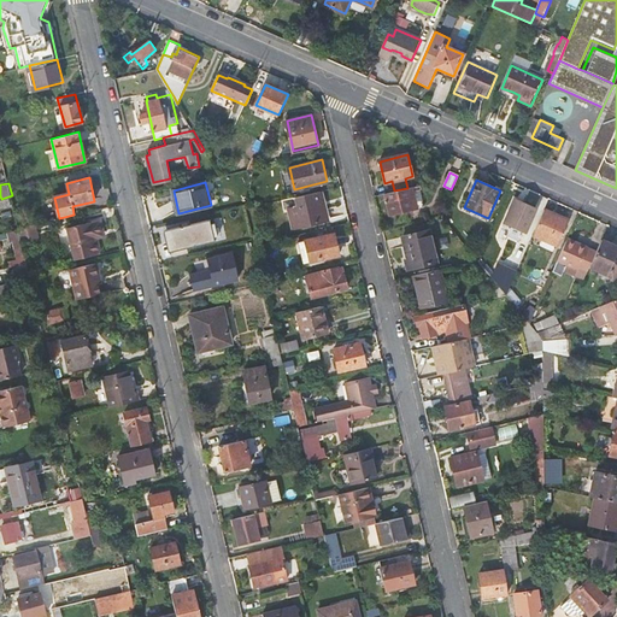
[(412,209),(412,203),(410,192),(412,192),(418,189),(417,186),(383,194),(389,215),(412,209)]
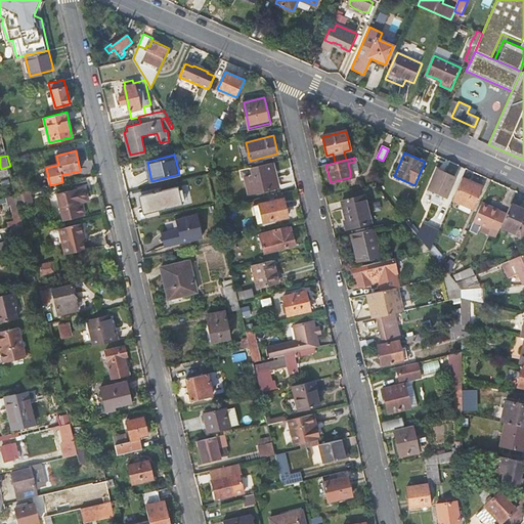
[(279,185),(273,161),(251,167),(253,175),(246,177),(249,192),(279,185)]
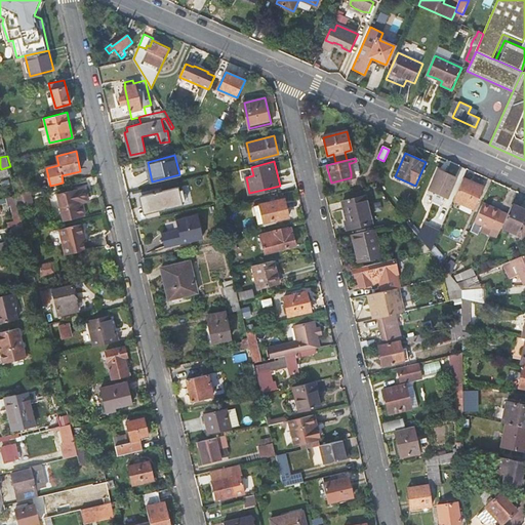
[(454,178),(438,170),(429,190),(446,197),(454,178)]
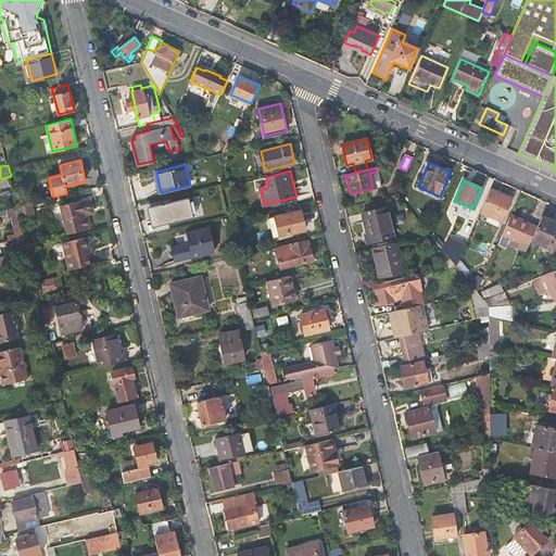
[(509,198),(490,189),(480,212),(500,220),(509,198)]
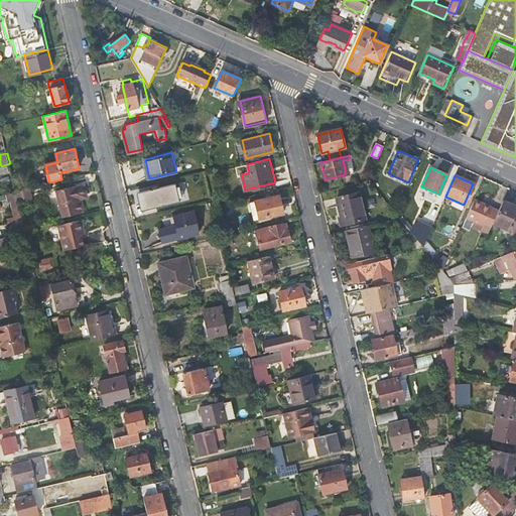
[(88,192),(86,183),(57,190),(63,217),(85,212),(82,199),(80,194),(88,192)]
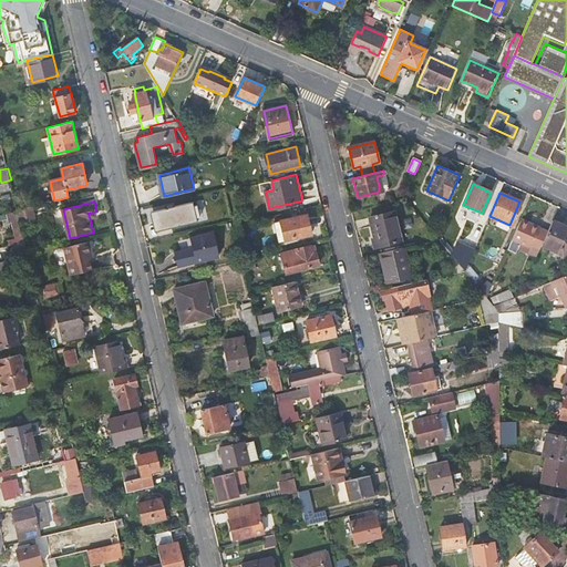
[(193,202),(150,212),(152,222),(156,220),(158,230),(198,222),(197,217),(200,217),(197,205),(194,206),(193,202)]
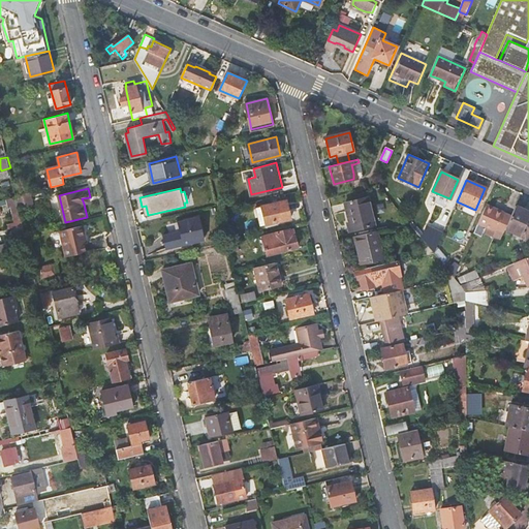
[(34,208),(30,192),(26,193),(17,195),(17,196),(20,208),(21,211),(34,208)]
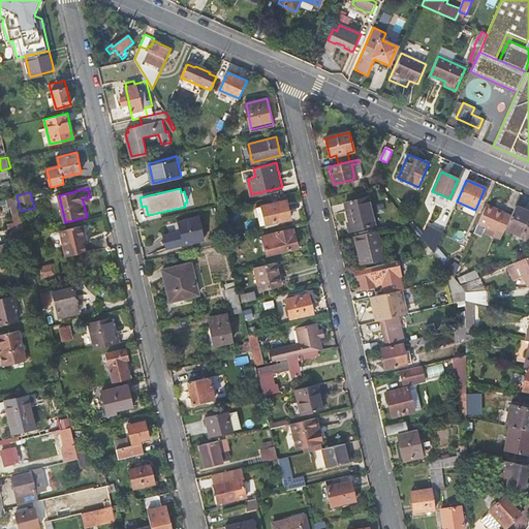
[(8,198),(9,201),(9,206),(11,205),(18,226),(24,225),(20,208),(17,196),(8,198)]
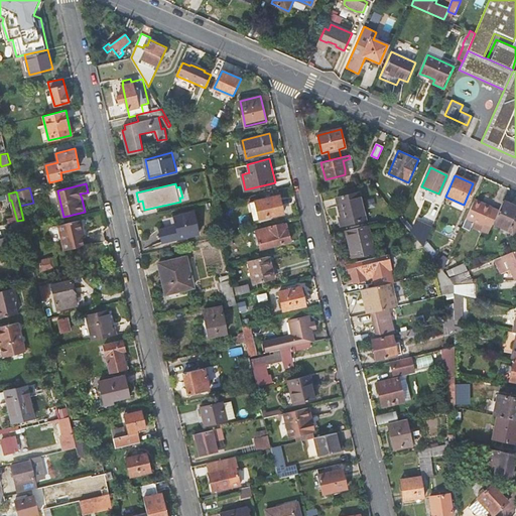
[(341,226),(364,220),(359,194),(337,199),(341,217),(339,217),(341,226)]
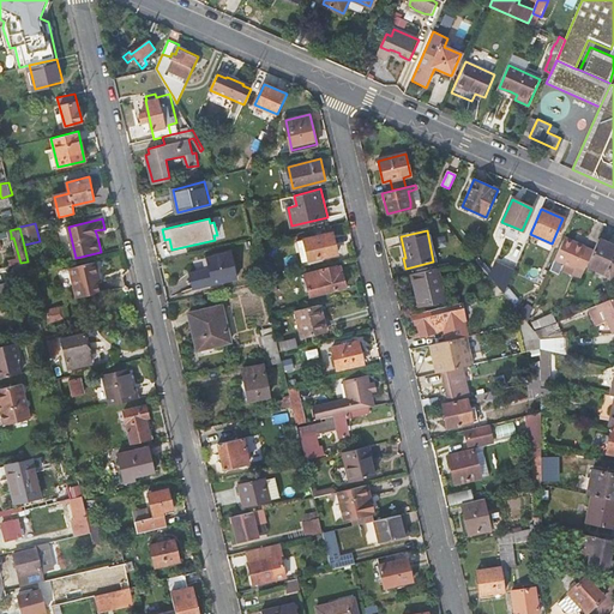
[(332,233),(298,241),(302,262),(309,259),(309,260),(338,253),(332,233)]
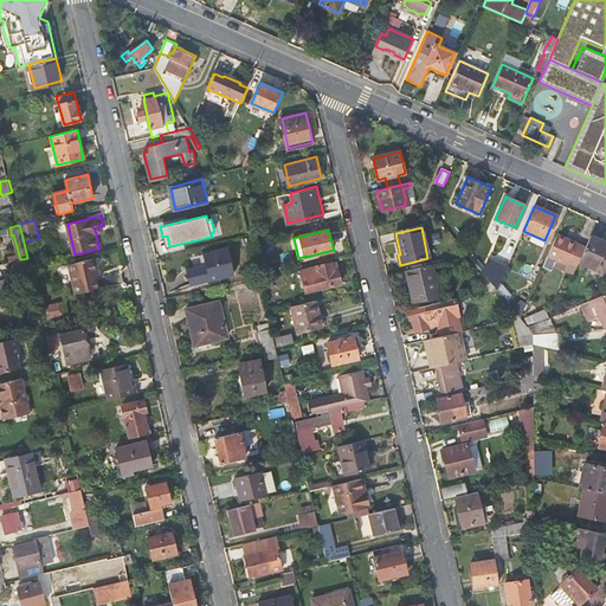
[(566,271),(573,275),(579,263),(585,247),(556,234),(543,266),(550,269),(555,259),(567,265),(566,271)]
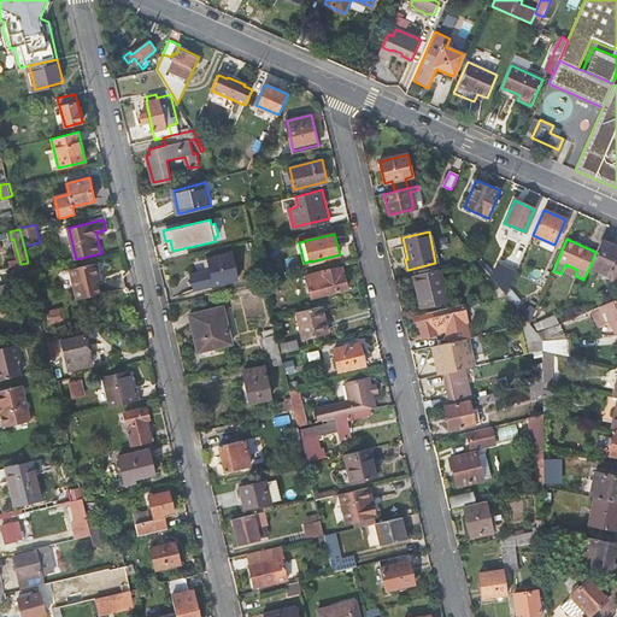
[(616,247),(600,241),(595,252),(589,268),(613,278),(615,281),(616,280),(616,247)]
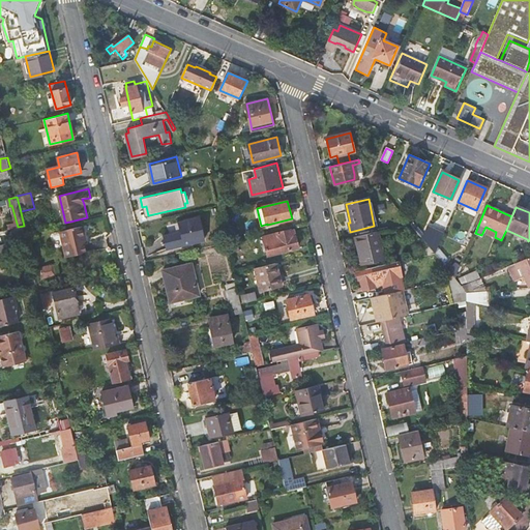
[(167,249),(205,241),(199,217),(179,223),(181,232),(164,236),(167,249)]
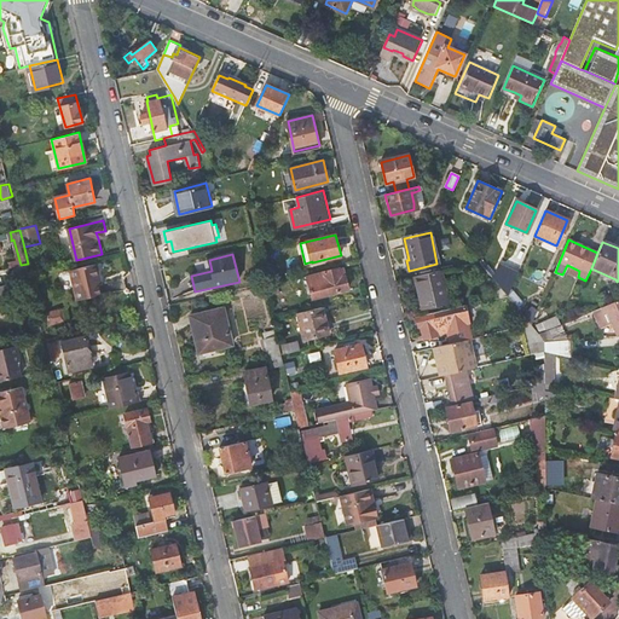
[(97,278),(102,277),(98,264),(73,270),(79,300),(100,294),(99,285),(97,278)]
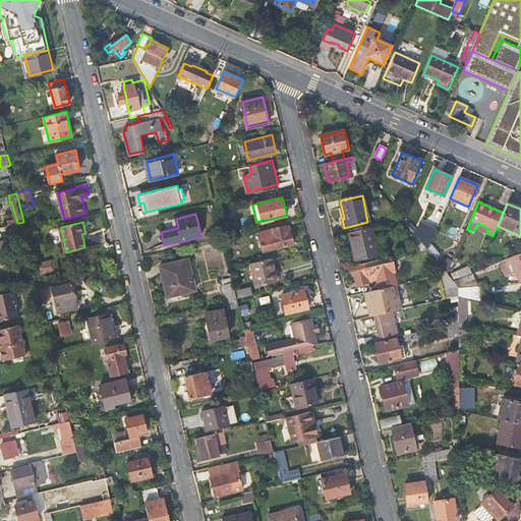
[(12,226),(14,236),(22,234),(20,225),(12,226)]
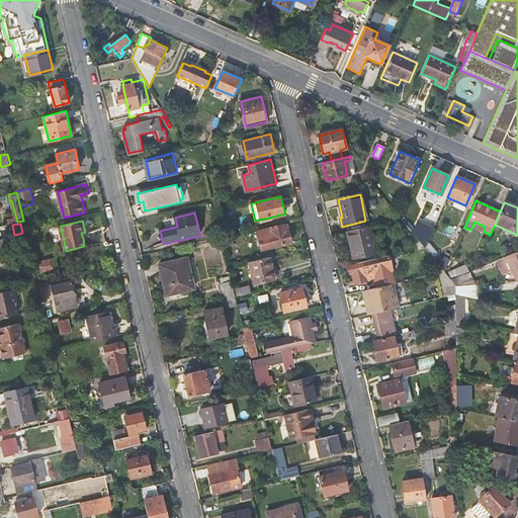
[(284,225),(272,228),(274,237),(260,240),(262,249),(291,242),(289,231),(286,232),(284,225)]
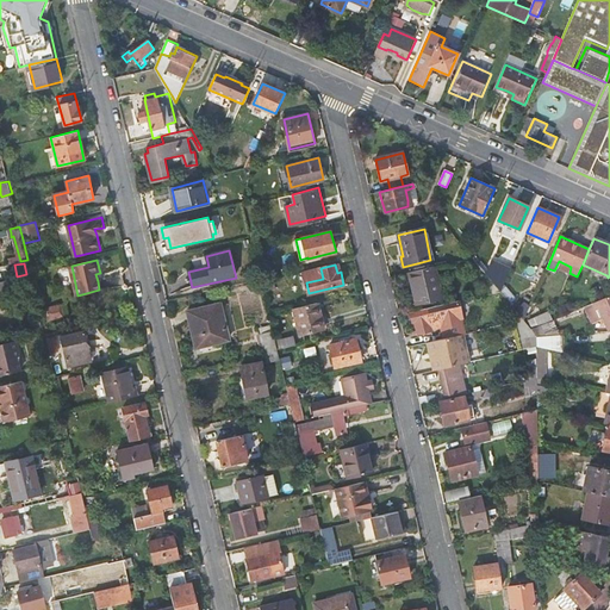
[(441,299),(434,266),(408,272),(416,305),(441,299)]
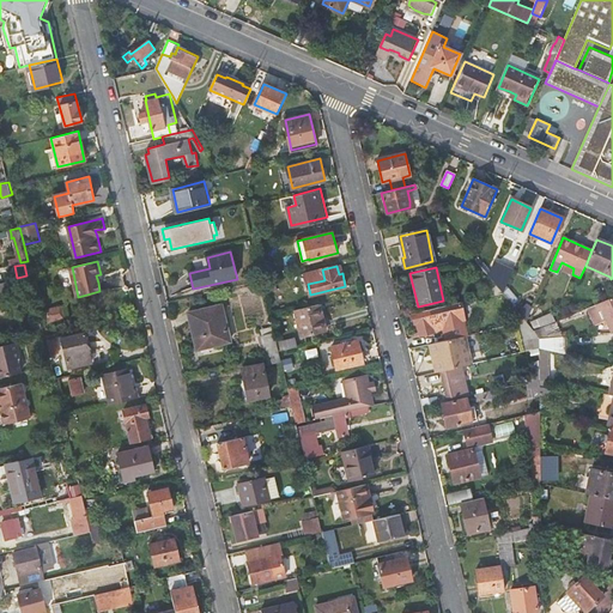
[(490,269),(485,273),(496,286),(502,293),(505,286),(508,281),(490,269)]
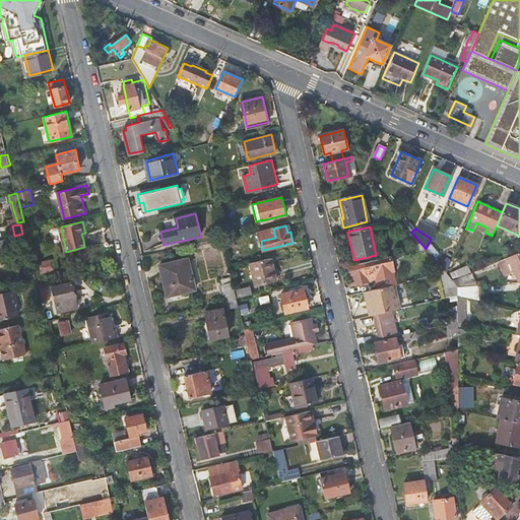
[(0,241),(0,256),(9,255),(6,241),(0,241)]
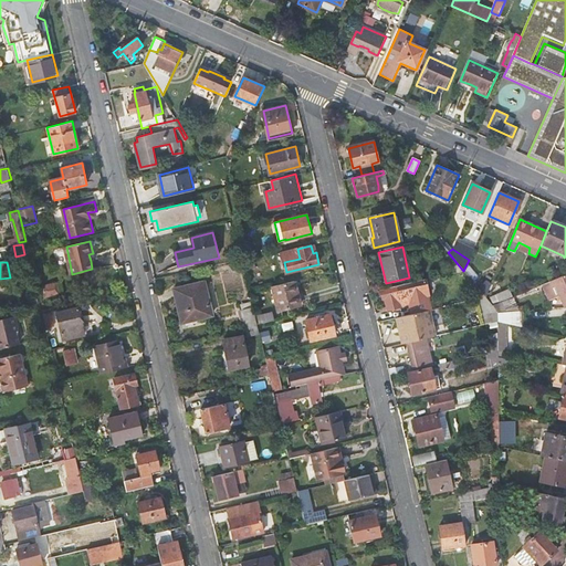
[(478,276),(467,264),(463,271),(472,281),(478,276)]
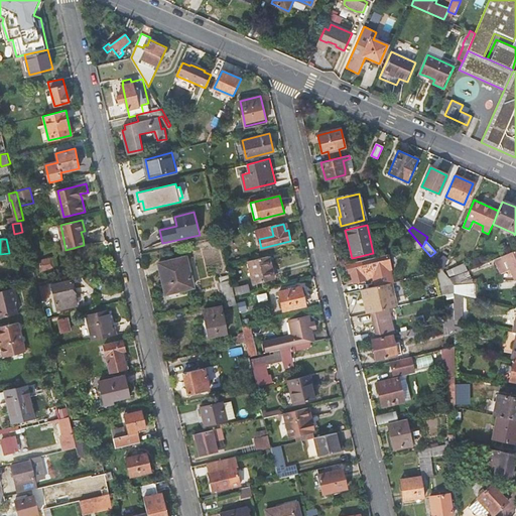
[(418,248),(435,272),(442,271),(430,256),(422,247),(418,248)]
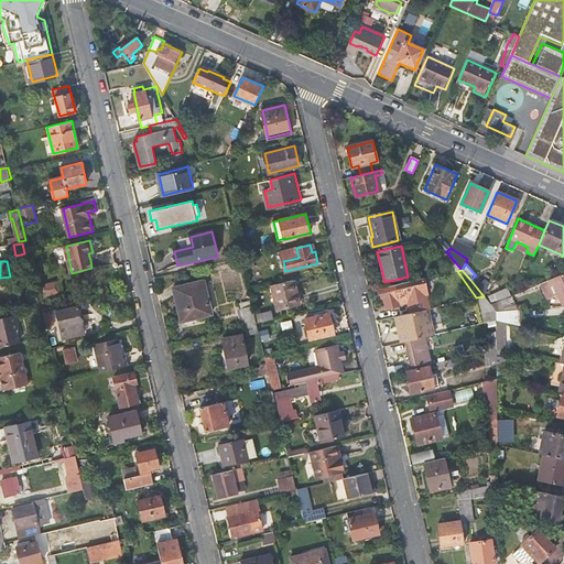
[(563,273),(539,284),(545,300),(553,295),(552,294),(554,293),(561,306),(563,306),(563,273)]
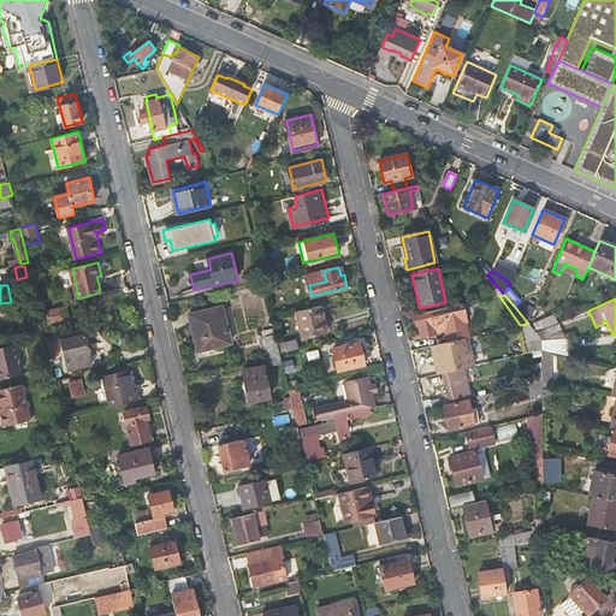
[(232,342),(224,306),(190,314),(199,350),(232,342)]
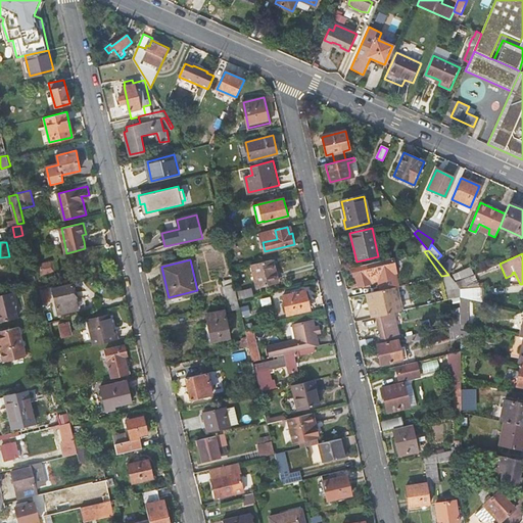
[(278,282),(273,259),(251,265),(257,287),(278,282)]
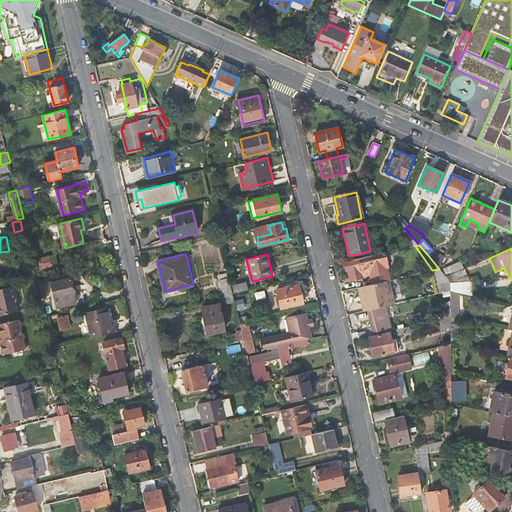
[(383,254),(345,262),(347,271),(349,270),(352,281),(361,279),(360,278),(364,277),(371,275),(371,272),(386,269),(383,254)]
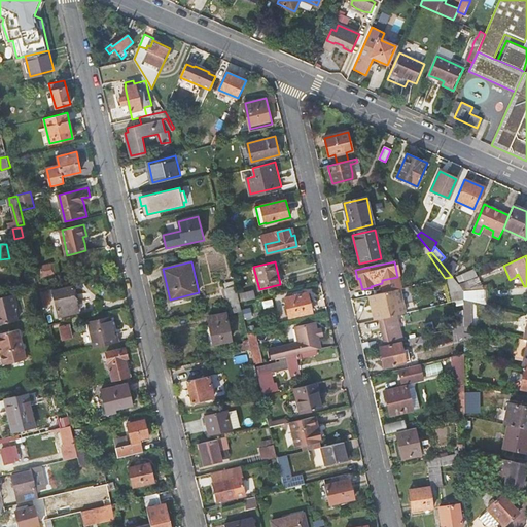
[(40,278),(56,274),(53,262),(38,267),(40,278)]
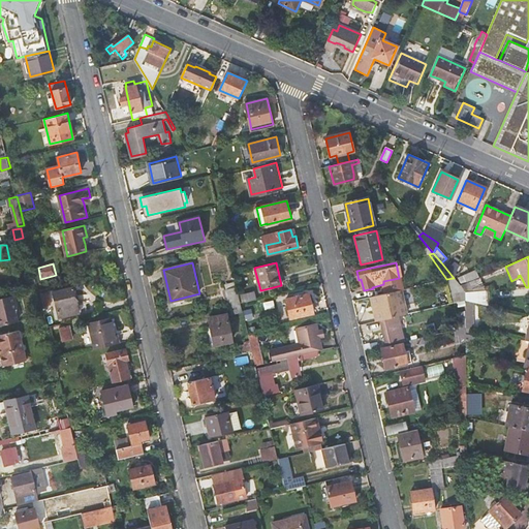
[(464,277),(456,280),(460,286),(467,283),(478,278),(475,270),(463,274),(464,277)]
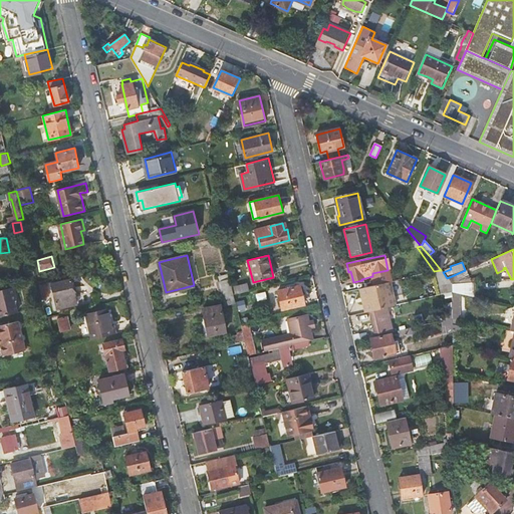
[(443,272),(441,270),(434,271),(437,280),(447,278),(443,272)]
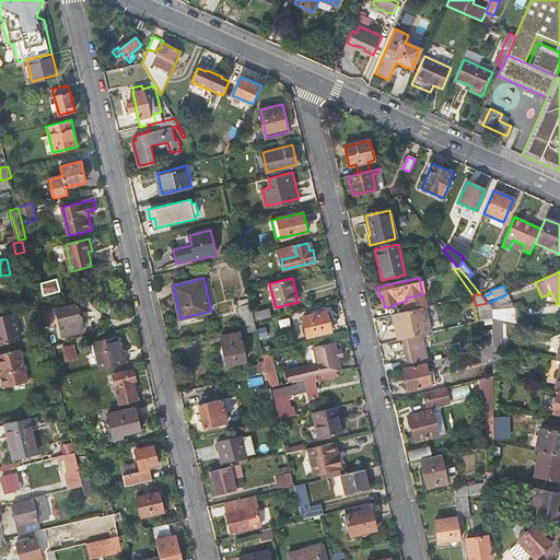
[(242,314),(244,324),(256,321),(254,312),(251,298),(240,301),(241,306),(237,307),(238,315),(242,314)]
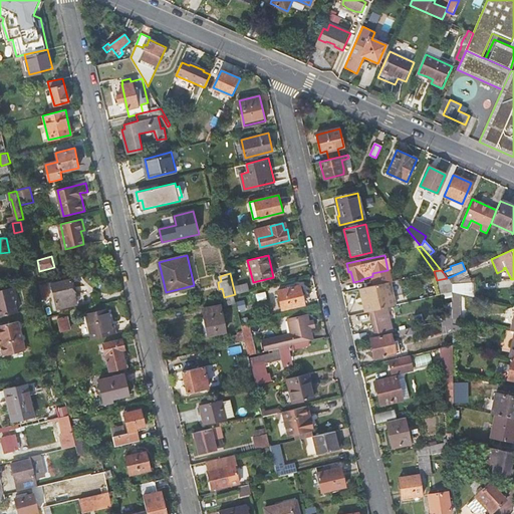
[(461,284),(454,275),(447,278),(453,285),(461,284)]
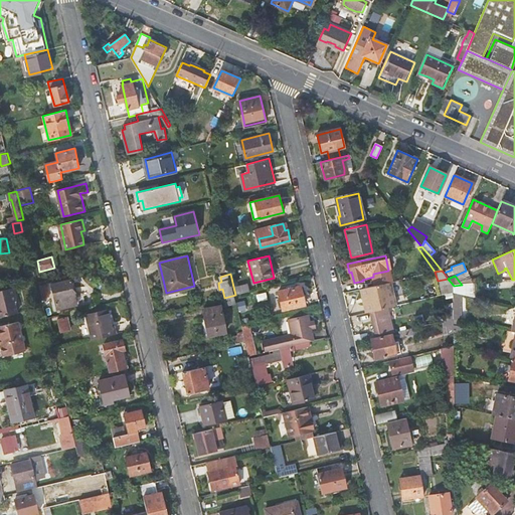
[(49,285),(55,310),(77,305),(75,294),(77,293),(75,288),(73,289),(71,279),(49,285)]
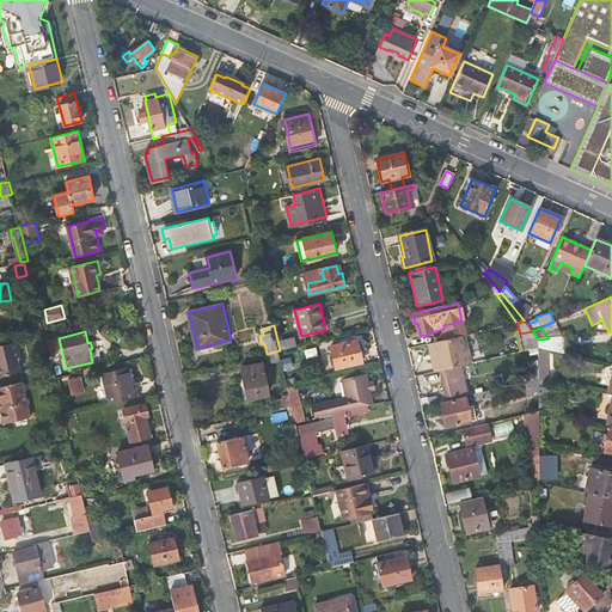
[(471,363),(465,335),(429,343),(435,372),(440,371),(453,368),(458,367),(471,363)]
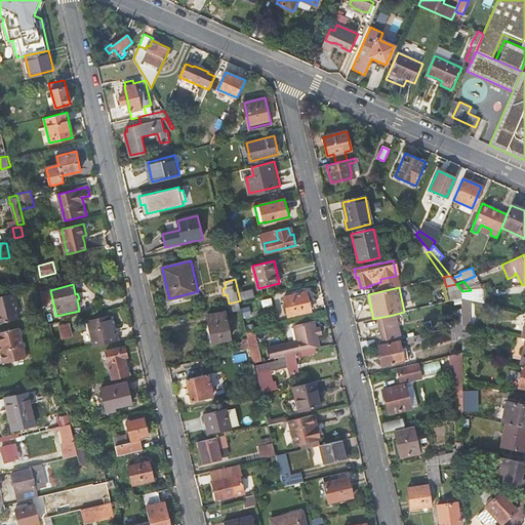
[(253,288),(238,292),(240,300),(254,297),(253,288)]
